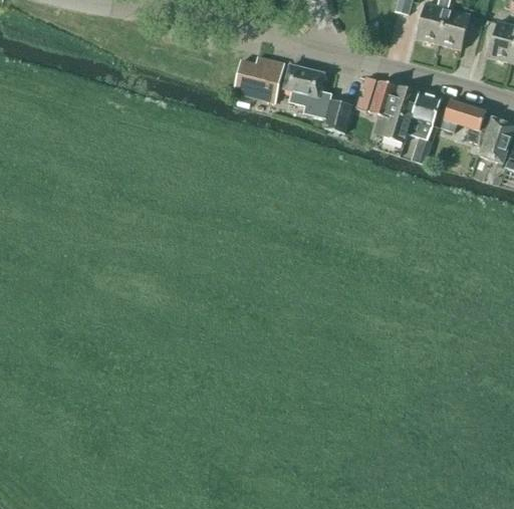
[(397,0),(395,9),(407,12),(410,0),(397,0)]
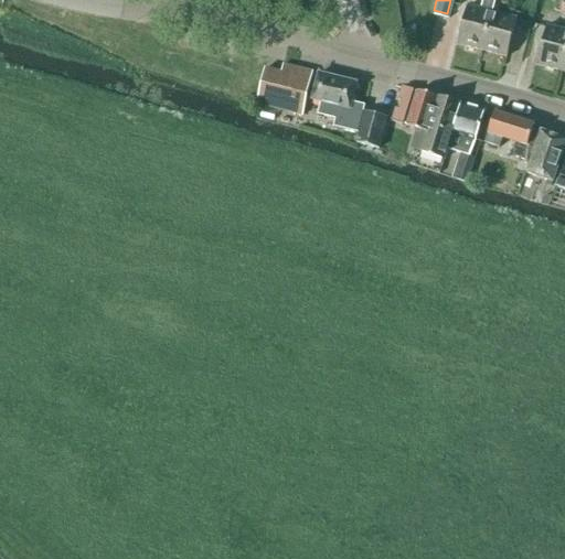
[(457,41),(481,46),(491,9),(493,0),(480,0),(479,6),(467,2),(457,41)]
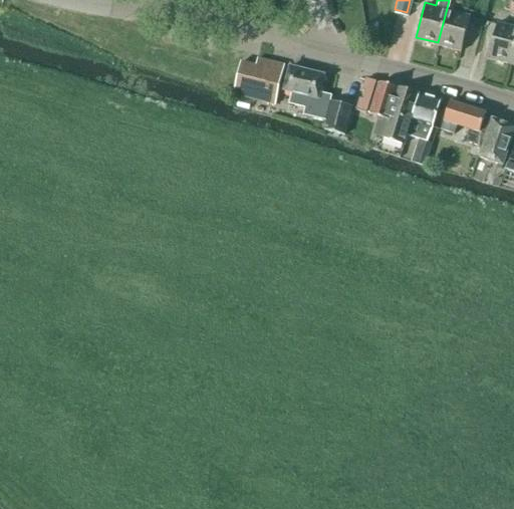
[(470,13),(447,8),(438,42),(461,48),(470,13)]
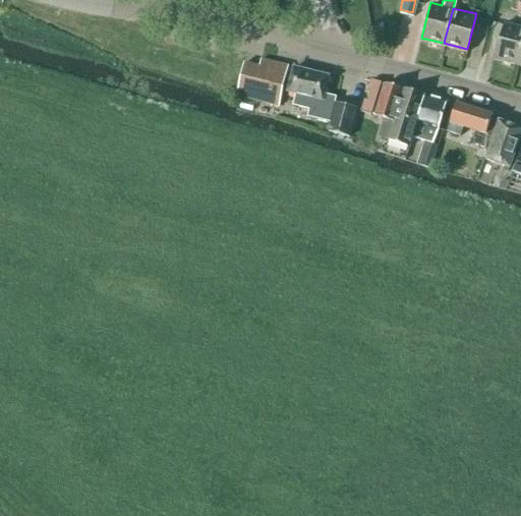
[(520,24),(504,20),(495,56),(517,62),(520,47),(520,24)]
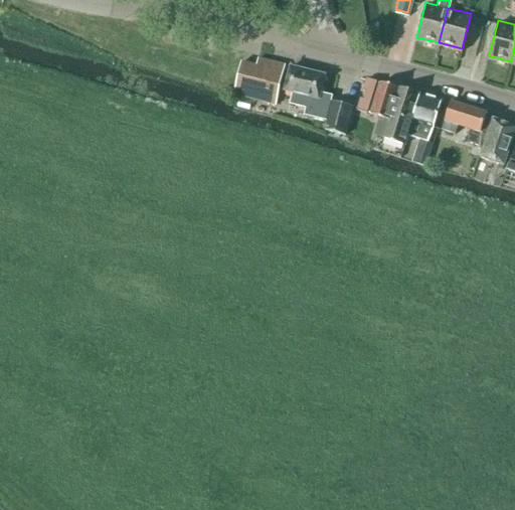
[(255,62),(241,59),(233,91),(276,102),(285,62),(258,55),(255,62)]
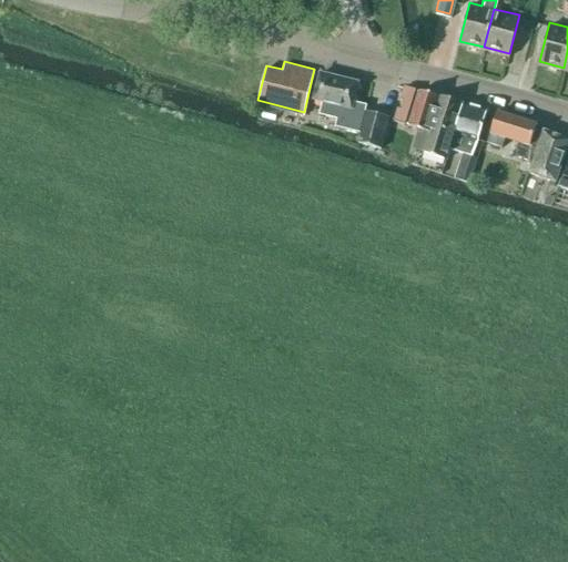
[(320,108),(350,115),(357,80),(320,70),(313,96),(322,99),(320,108)]
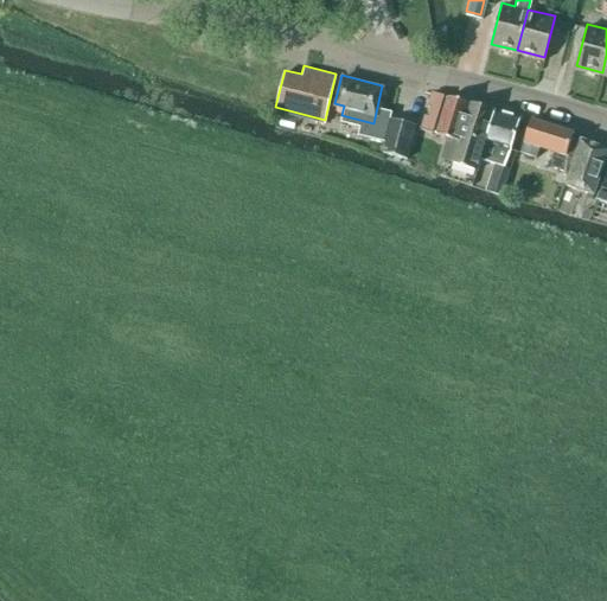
[(470,101),(430,89),(426,102),(430,103),(427,113),(423,112),(419,126),(448,134),(458,138),(470,101)]
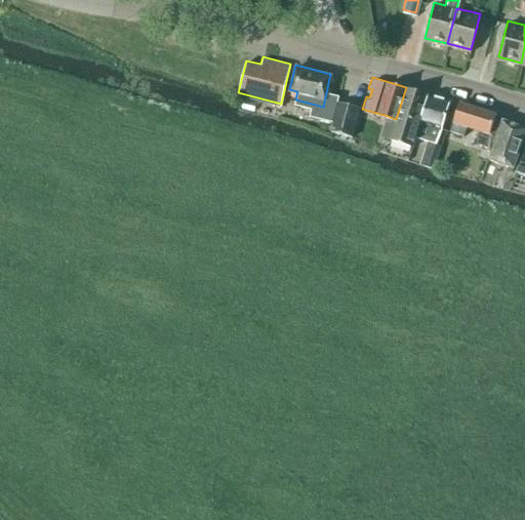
[(411,147),(417,127),(418,127),(428,94),(406,87),(396,119),(388,116),(381,134),(389,137),(389,140),(411,147)]
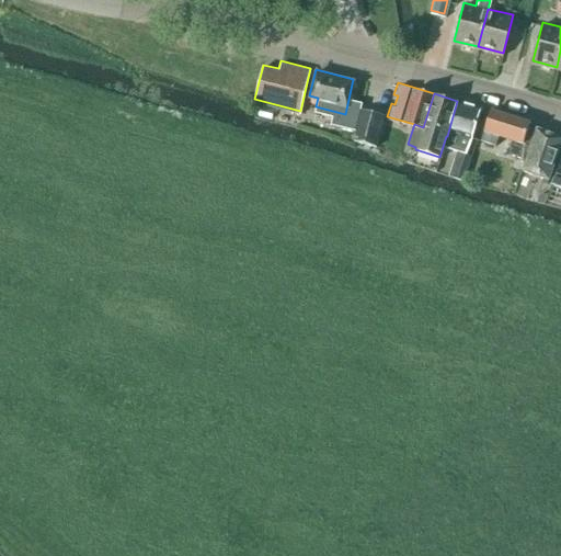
[(481,105),(457,99),(457,101),(447,136),(453,138),(450,145),(458,147),(455,157),(461,159),(469,136),(472,137),(481,105)]
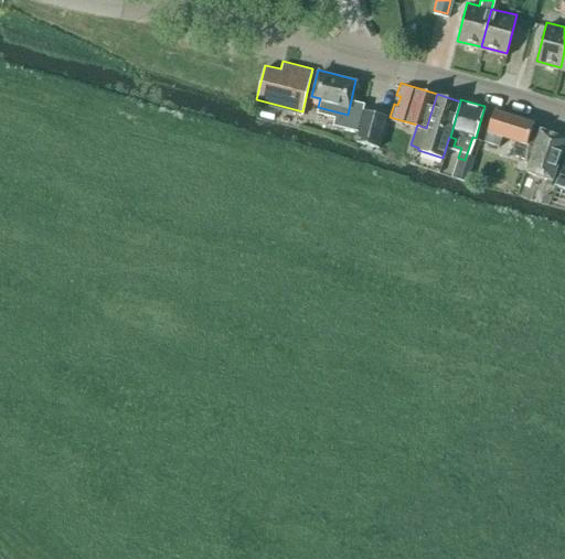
[(356,139),(379,144),(386,114),(364,108),(356,139)]
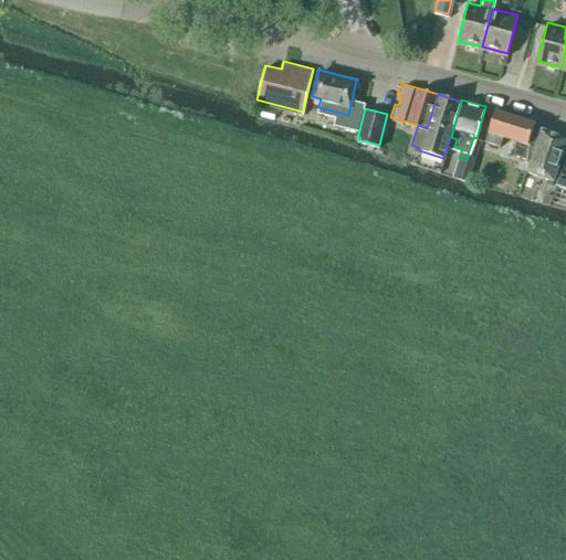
[(485,138),(499,141),(501,134),(516,139),(512,152),(528,158),(531,151),(532,151),(541,128),(533,126),(534,122),(495,109),(485,138)]
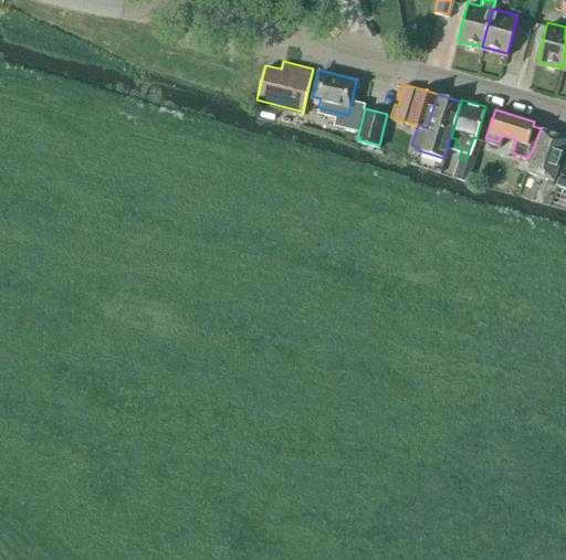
[(540,175),(553,179),(565,143),(565,136),(542,128),(526,169),(524,169),(515,191),(531,198),(540,175)]
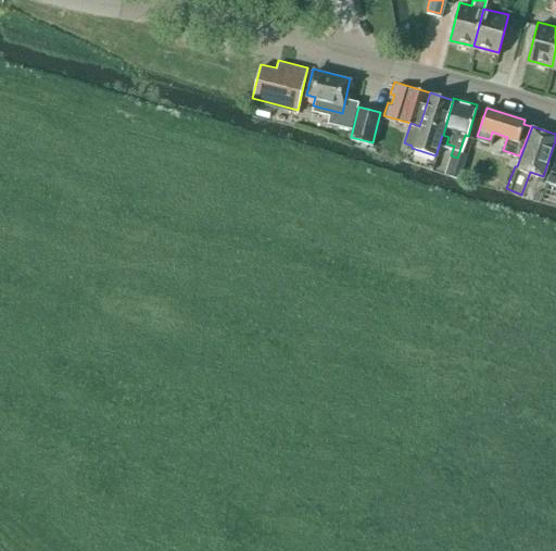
[(555,151),(546,179),(555,183),(555,151)]
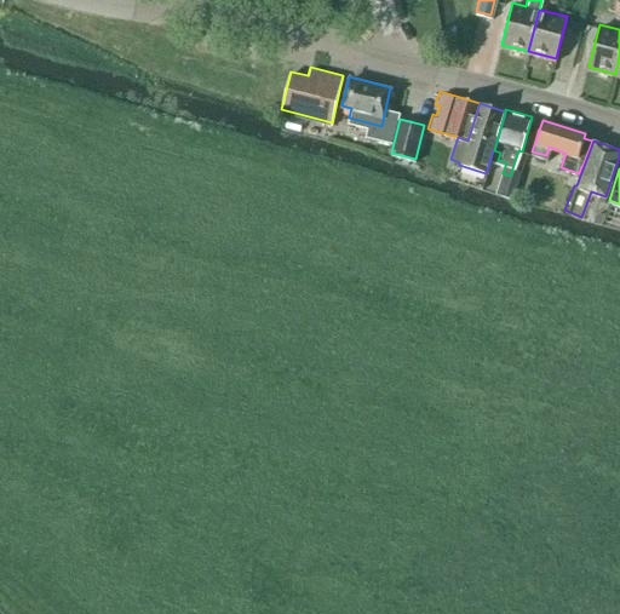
[(597,208),(592,219),(602,219),(606,208),(597,208)]
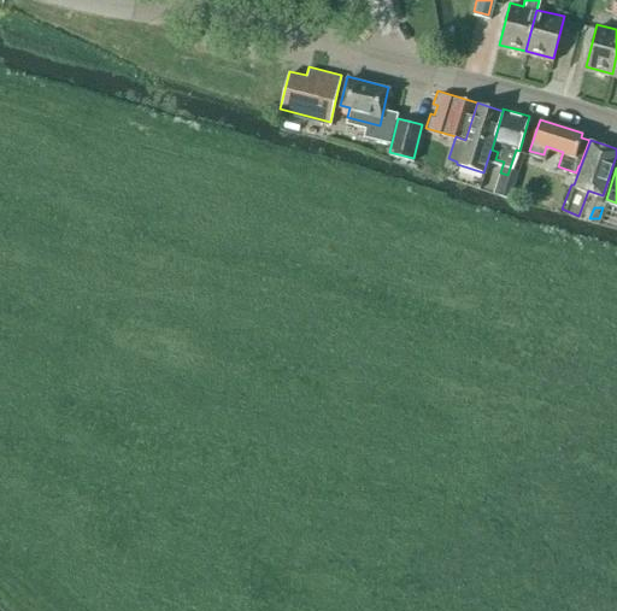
All buildings are outlined.
